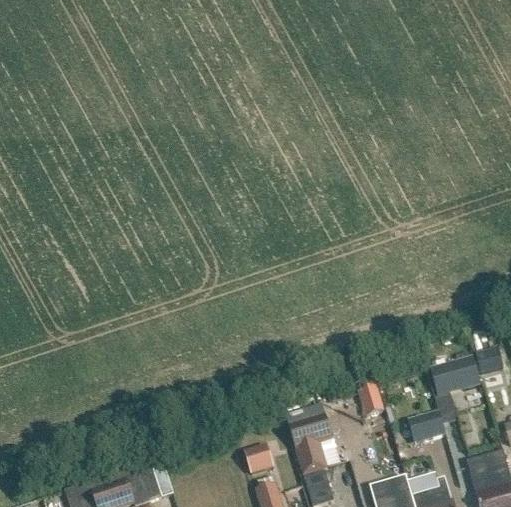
[(480,382),(473,353),(429,365),(437,394),(480,382)]
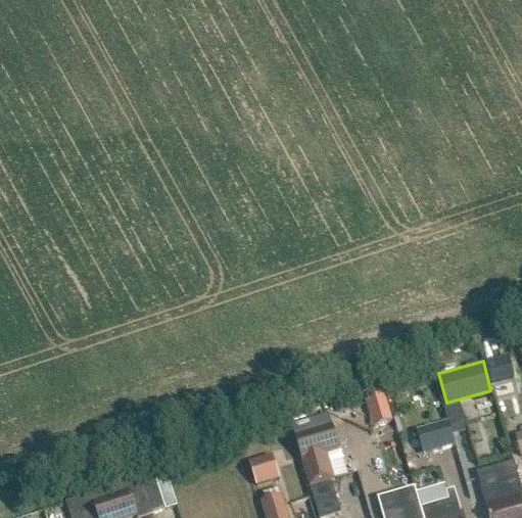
[(386,391),(366,395),(372,422),(391,418),(386,391)]
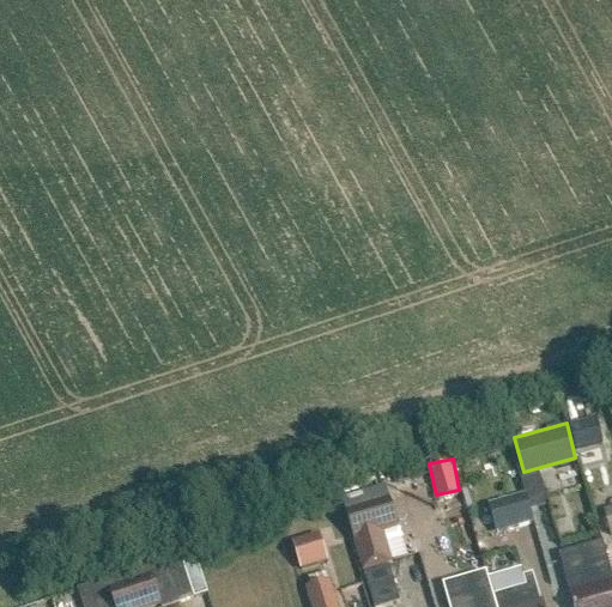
[(486,499),(495,529),(534,519),(526,489),(486,499)]
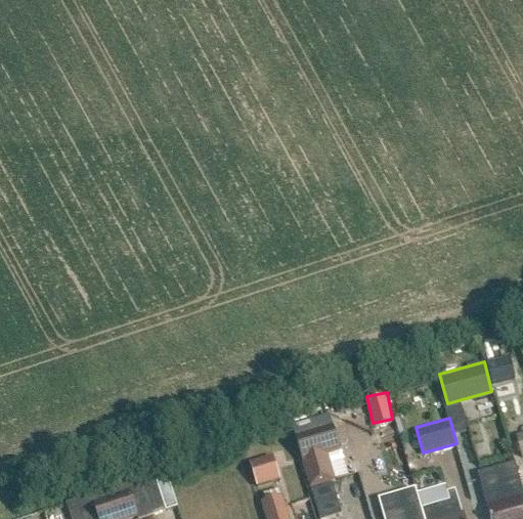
[(294,432),(302,458),(341,447),(334,421),(294,432)]
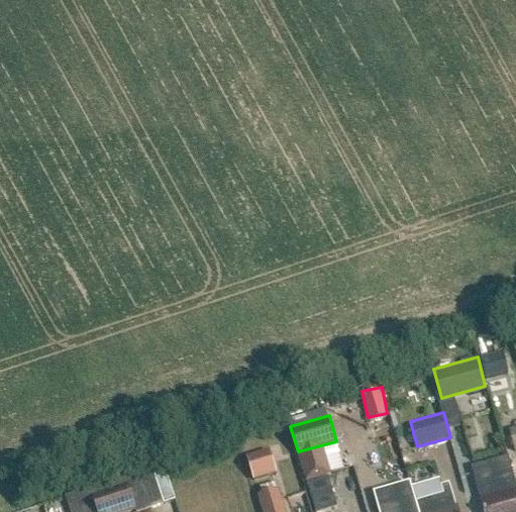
[(269,446),(244,453),(251,477),(276,470),(269,446)]
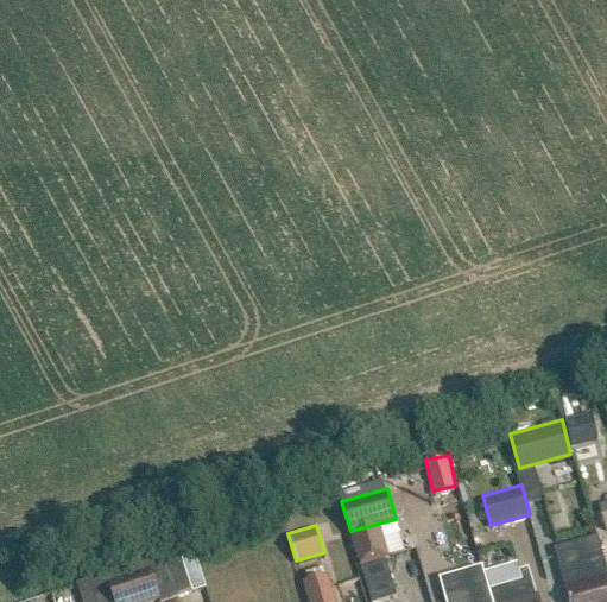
[(606,566),(598,533),(556,544),(561,565),(567,584),(566,585),(569,601),(606,601),(606,566)]
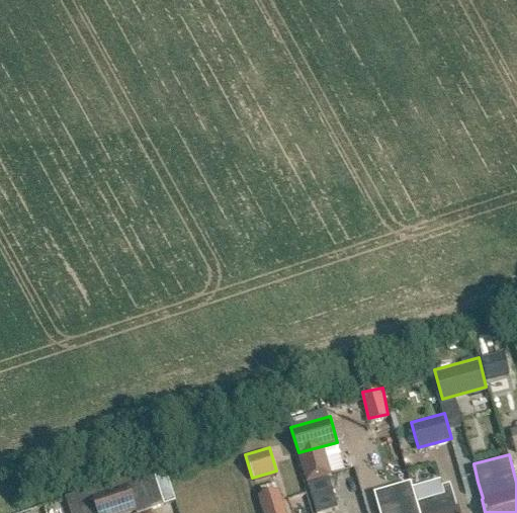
[(318,511),(338,505),(329,474),(309,480),(318,511)]
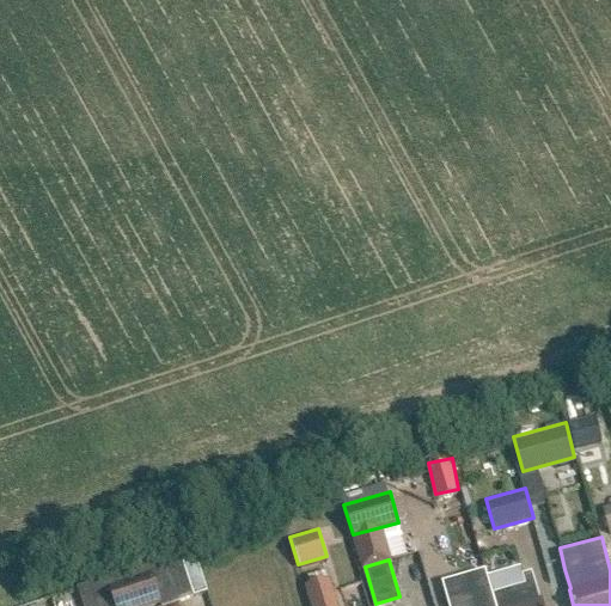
[(130,605),(163,594),(153,568),(111,583),(118,605),(130,605)]
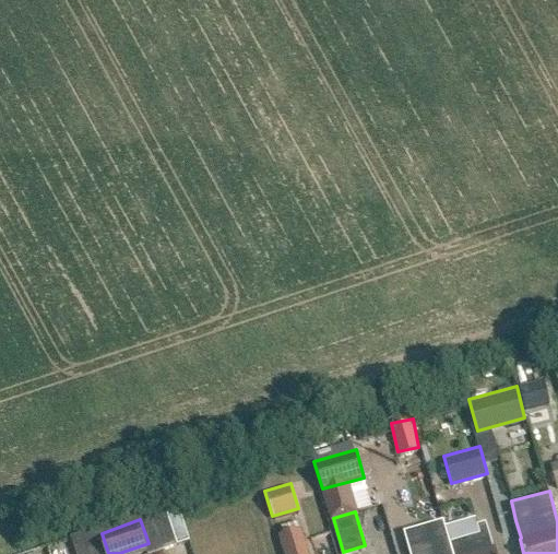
[(497,553),(487,519),(477,522),(479,530),(450,539),(453,553),(497,553)]
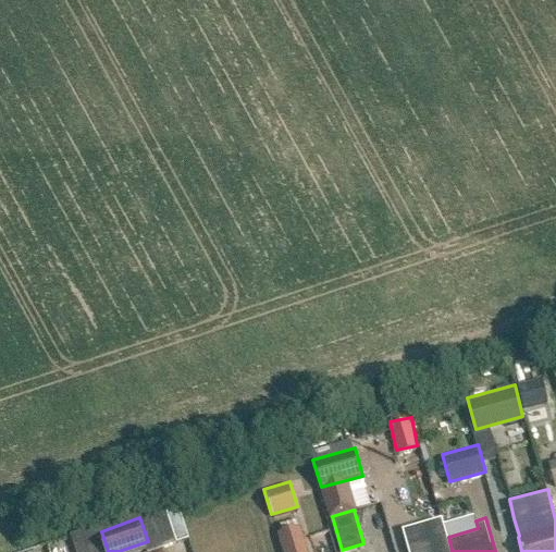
[(310,551),(304,526),(282,532),(288,551),(310,551)]
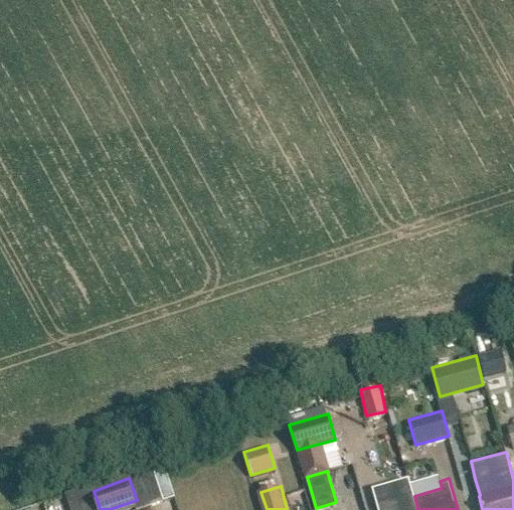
[(378,509),(417,509),(414,496),(393,502),(391,493),(377,497),(380,506),(378,507),(378,509)]
